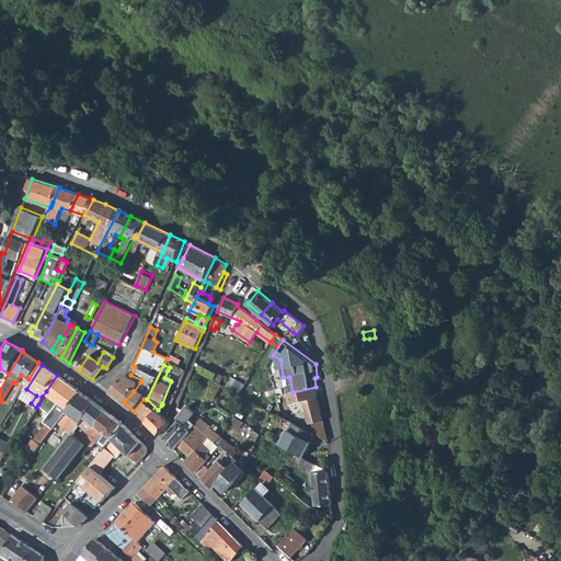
[(204,367),(201,373),(213,380),(216,375),(216,374),(204,367)]
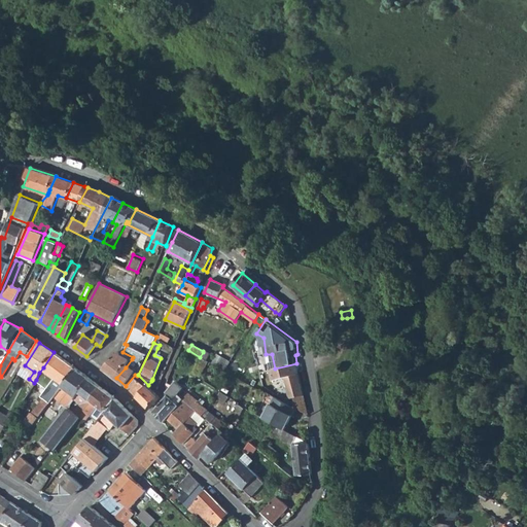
[(163,351),(157,348),(154,355),(161,358),(163,351)]
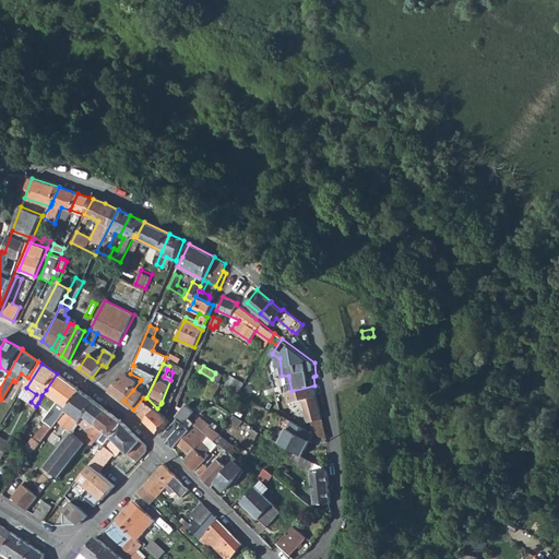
[(45,423),(34,438),(40,442),(57,420),(71,402),(80,391),(62,378),(57,373),(46,390),(42,395),(38,403),(49,412),(43,420),(45,423)]
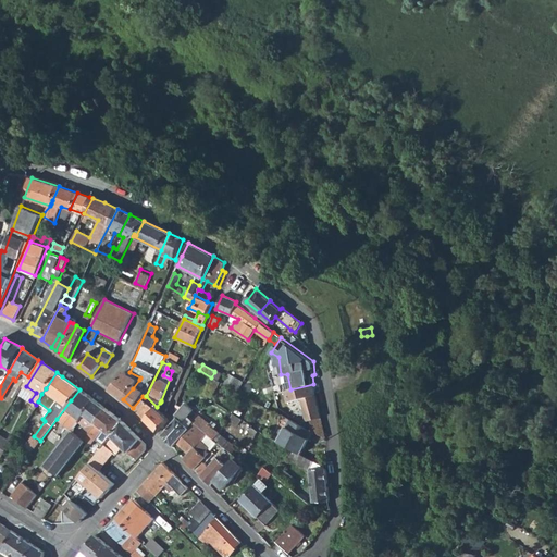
[(124,372),(110,391),(123,399),(133,388),(139,380),(128,374),(124,372)]
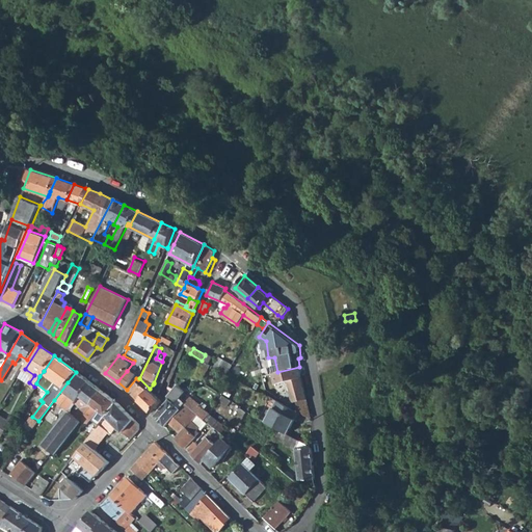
[(202,361),(193,377),(202,380),(210,365),(208,363),(202,361)]
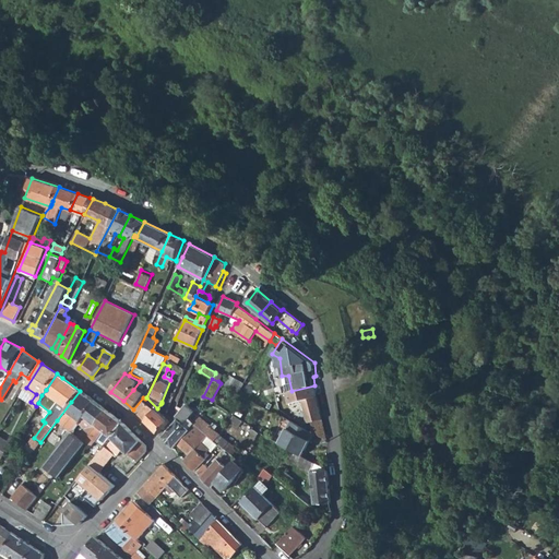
[(237,380),(232,389),(238,392),(244,384),(237,380)]
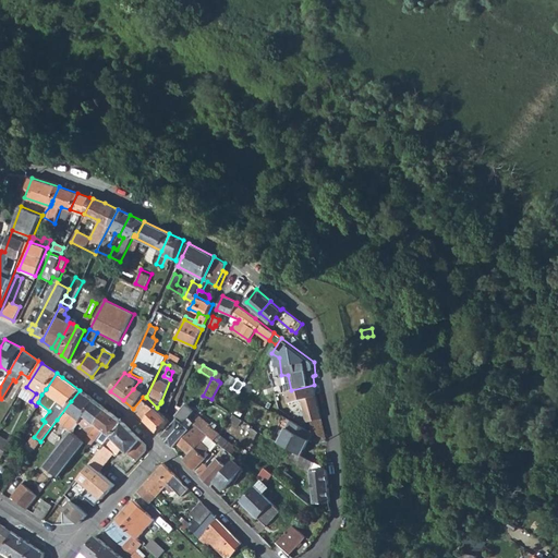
[(286,392),(289,402),(301,399),(306,422),(323,417),(314,385),(291,390),(286,392)]
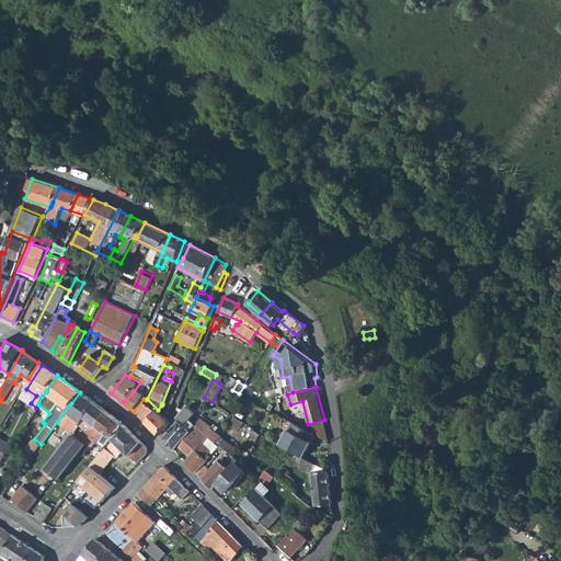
[(71,403),(57,422),(72,435),(80,424),(95,403),(80,392),(71,403)]
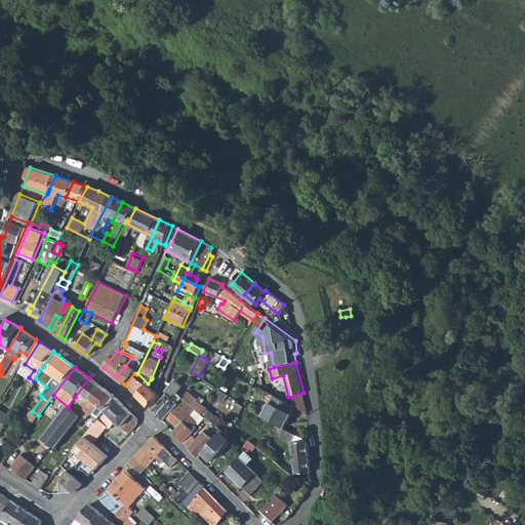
[(134,373),(125,385),(136,395),(145,388),(148,385),(148,384),(137,373),(136,374),(134,373)]
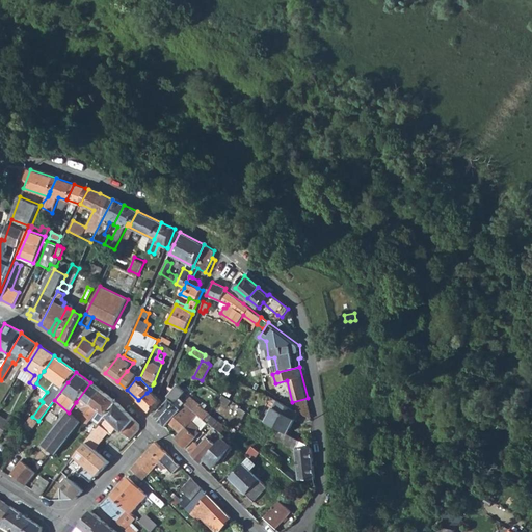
[(90,382),(76,402),(82,407),(77,415),(82,419),(103,392),(90,382)]
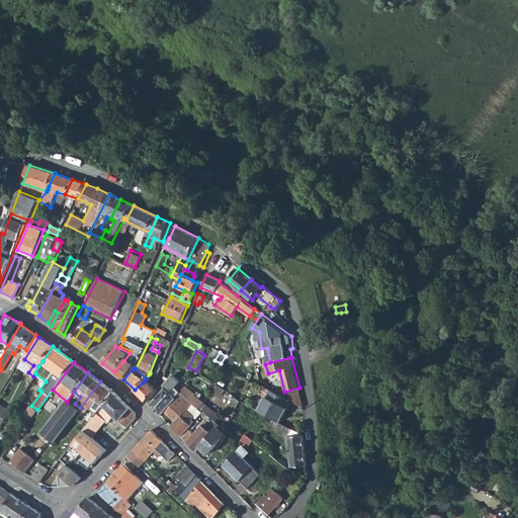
[(150,406),(160,416),(164,412),(175,399),(176,398),(180,393),(175,387),(180,381),(173,375),(164,386),(164,390),(158,396),(150,406)]
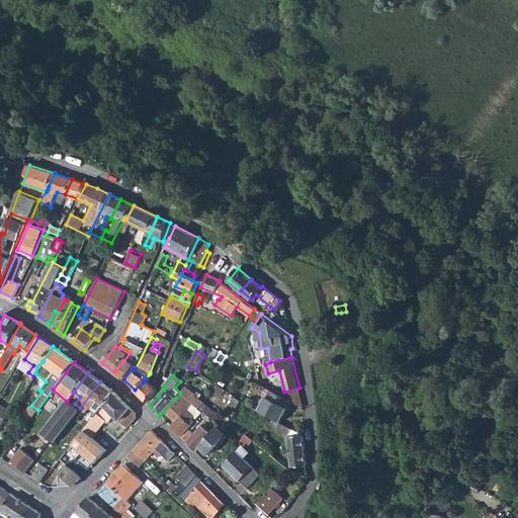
[(113,392),(100,381),(80,408),(78,411),(79,411),(84,415),(88,408),(96,414),(102,405),(113,392)]
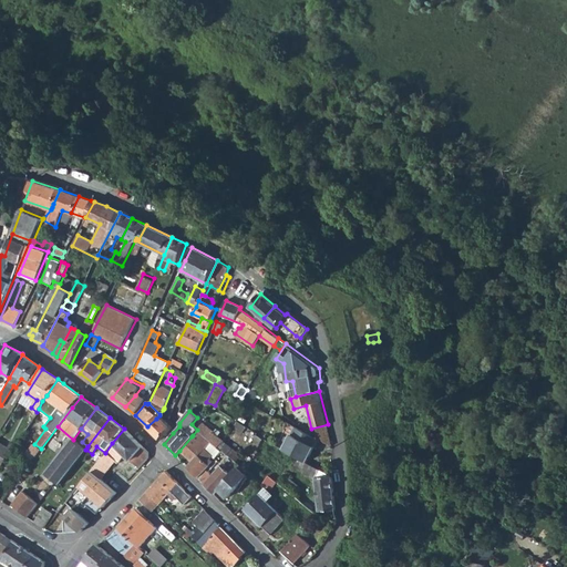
[(156,419),(147,426),(161,439),(172,426),(164,419),(163,420),(157,421),(156,419)]
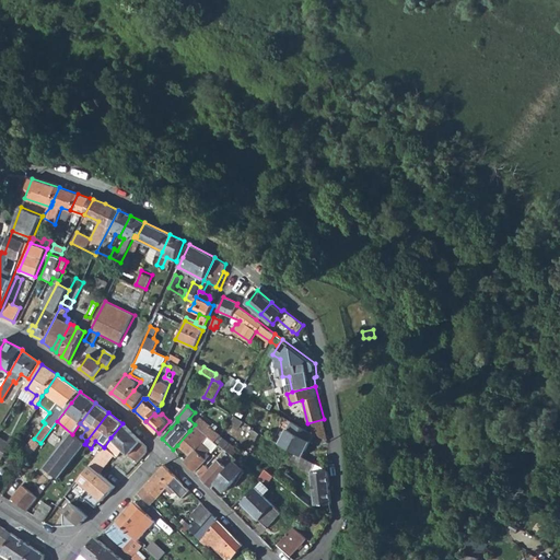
[(201,418),(195,424),(208,436),(214,442),(216,440),(220,435),(211,428),(211,427),(201,418)]
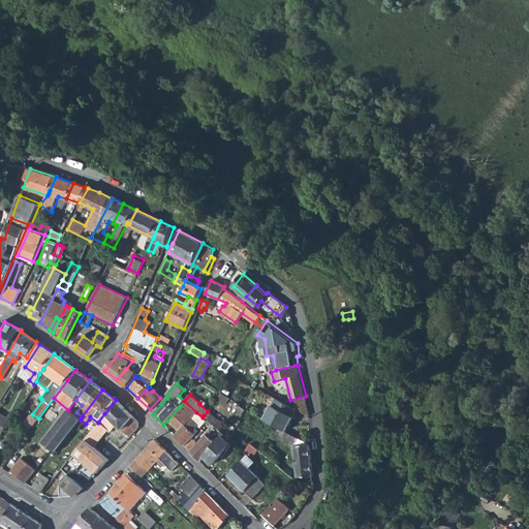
[(290,400),(291,407),(297,410),(309,416),(308,411),(306,396),(290,400)]
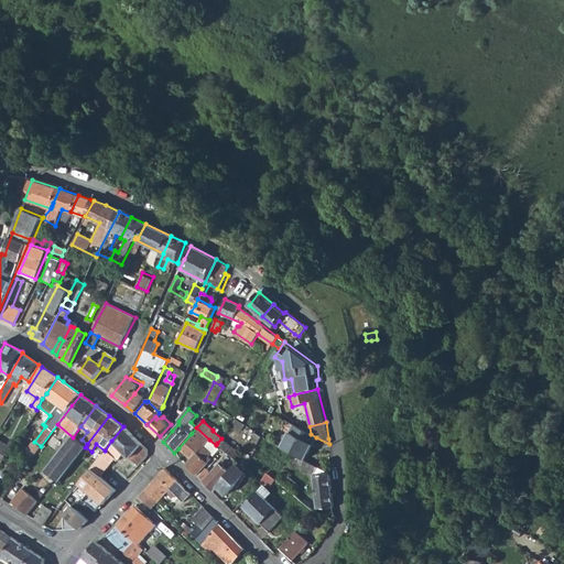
[(293,424),(281,447),(296,456),(304,461),(316,437),(311,434),(303,430),(293,424)]
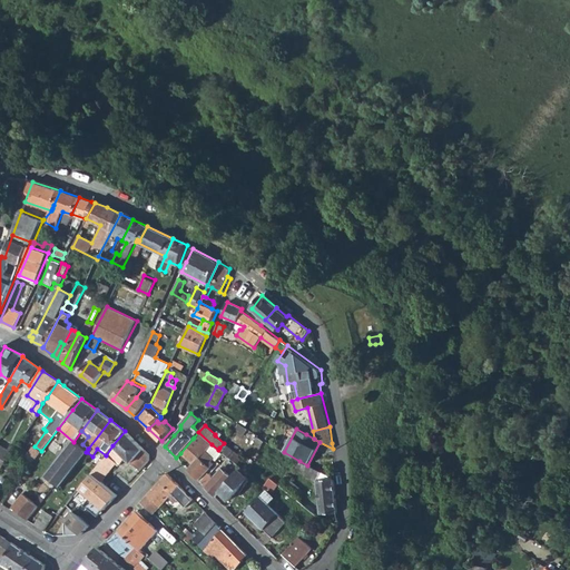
[(106,455),(91,473),(101,481),(117,463),(119,465),(124,460),(126,458),(131,461),(130,462),(140,471),(148,462),(148,454),(131,436),(125,431),(112,445),(106,455)]
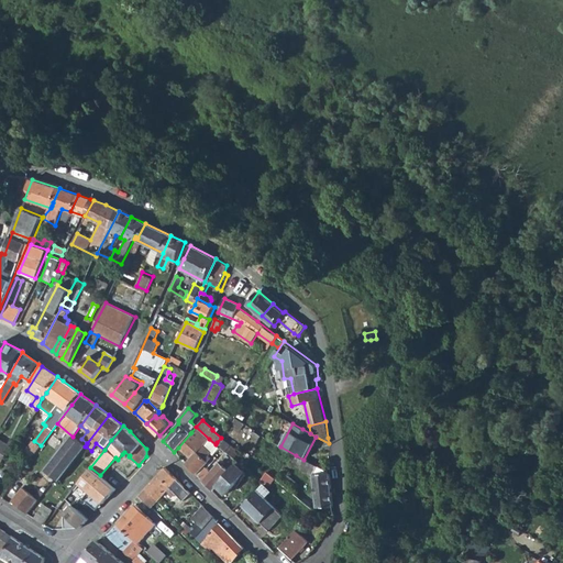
[(190,433),(178,448),(190,459),(186,464),(196,474),(210,459),(208,456),(211,453),(203,445),(209,439),(196,427),(191,432),(190,433)]
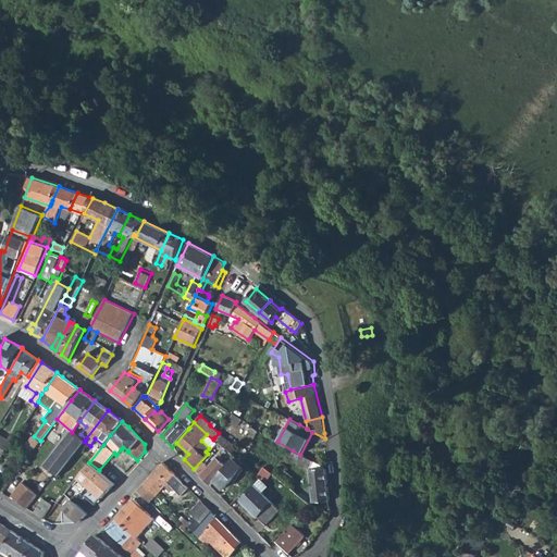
[(251,428),(245,438),(251,443),(258,431),(251,428)]
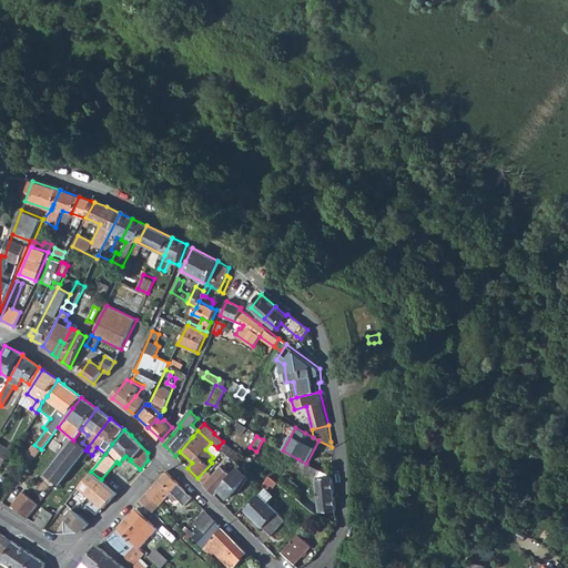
[(73,440),(47,474),(56,482),(60,485),(87,450),(85,450),(73,440)]
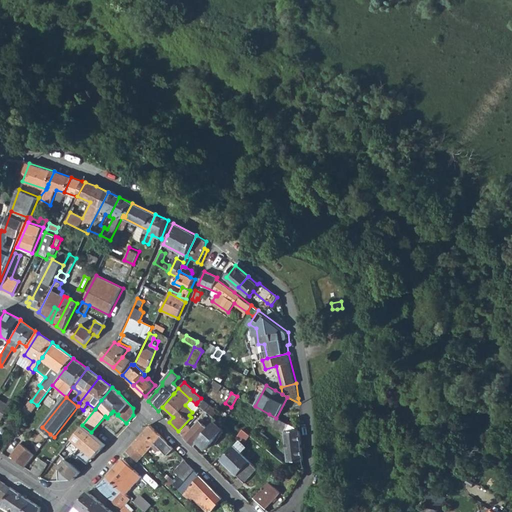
[(197,402),(196,404),(200,408),(204,411),(213,417),(217,411),(201,398),(197,402)]
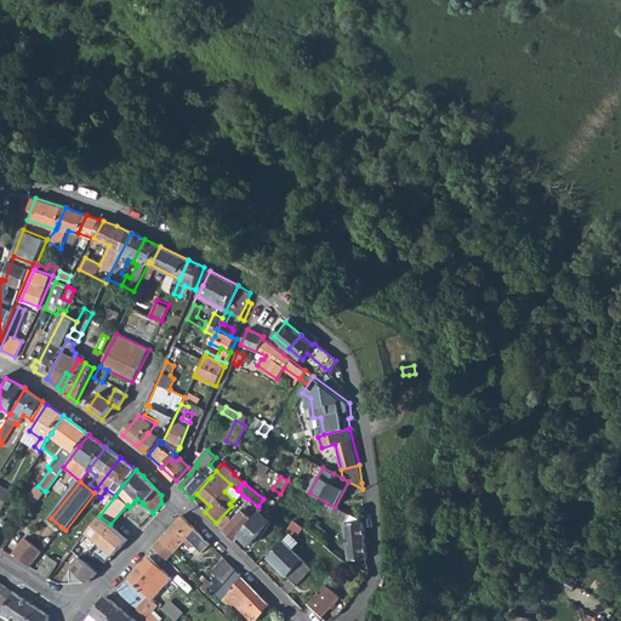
[(0,511),(12,493),(0,484),(0,511)]
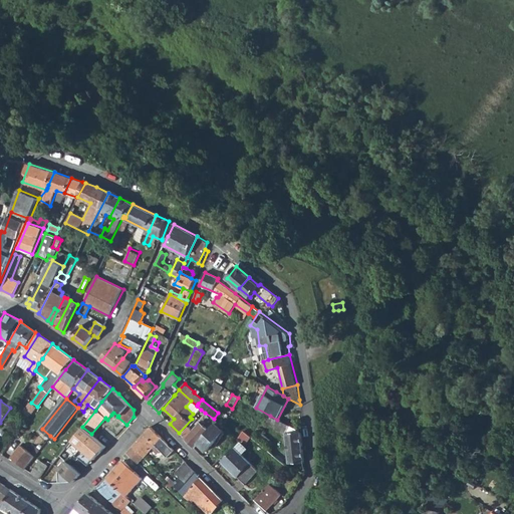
[(31,403),(26,410),(31,414),(37,407),(31,403)]
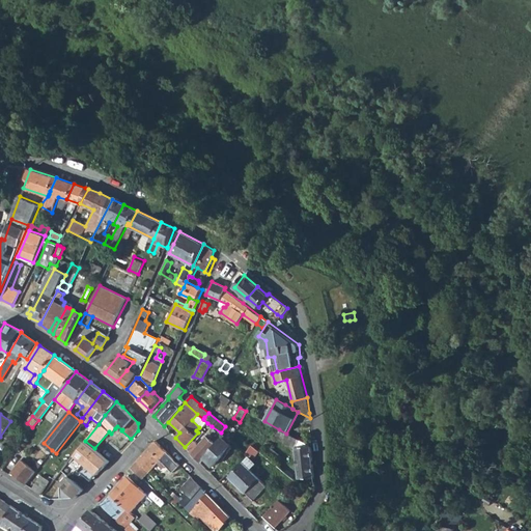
[(286,434),(279,429),(275,437),(284,442),(283,444),(295,450),(297,479),(313,478),(312,465),(311,453),(311,445),(286,434)]
